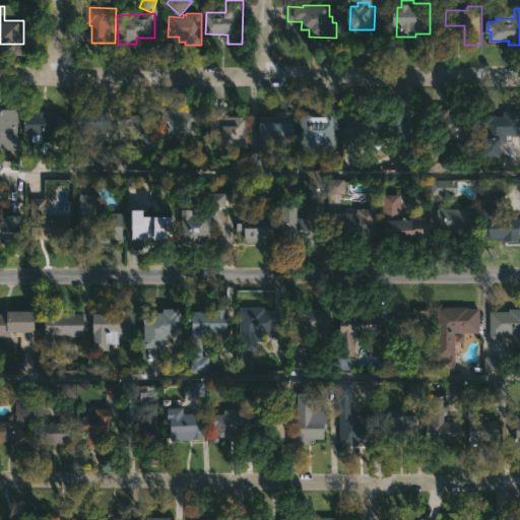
[(1,138),(0,138),(0,108),(19,108),(19,138),(1,138)]
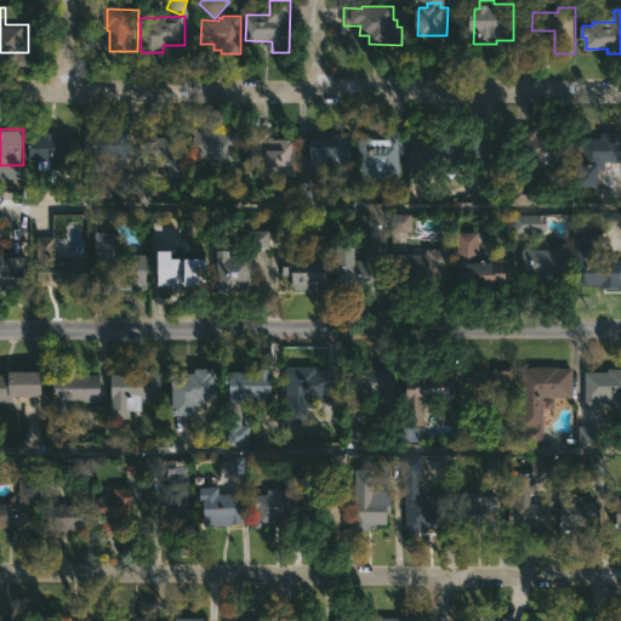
[(87,171),(83,171),(81,130),(130,129),(131,157),(120,158),(120,170),(87,171)]
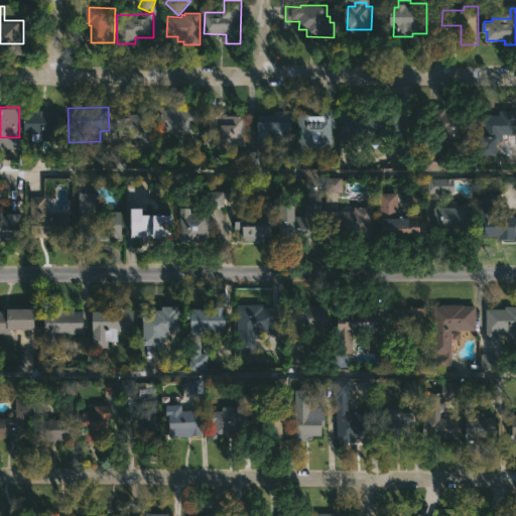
[(189,108),(189,109),(198,109),(198,136),(164,136),(164,108),(189,108)]
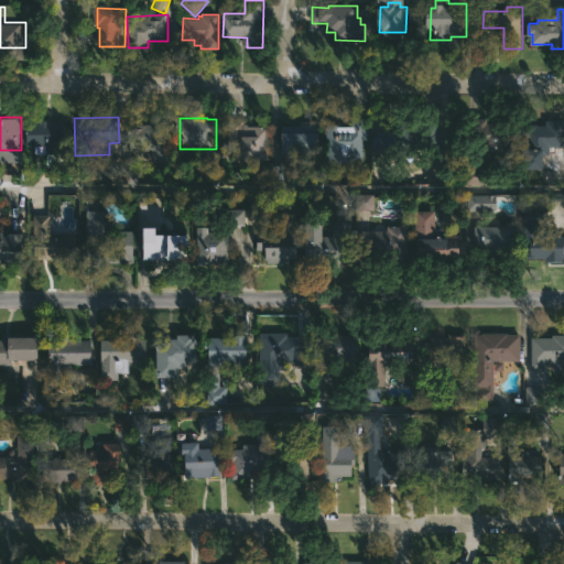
[(245,118),(245,123),(249,123),(249,126),(269,126),(269,161),(226,161),(227,123),(229,123),(229,118),(245,118)]
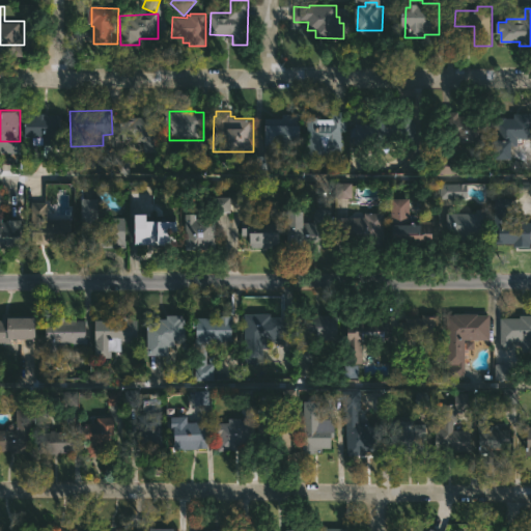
[(48,112),(48,114),(63,114),(63,138),(60,138),(60,145),(33,144),(33,137),(25,137),(25,115),(37,115),(37,112),(48,112)]
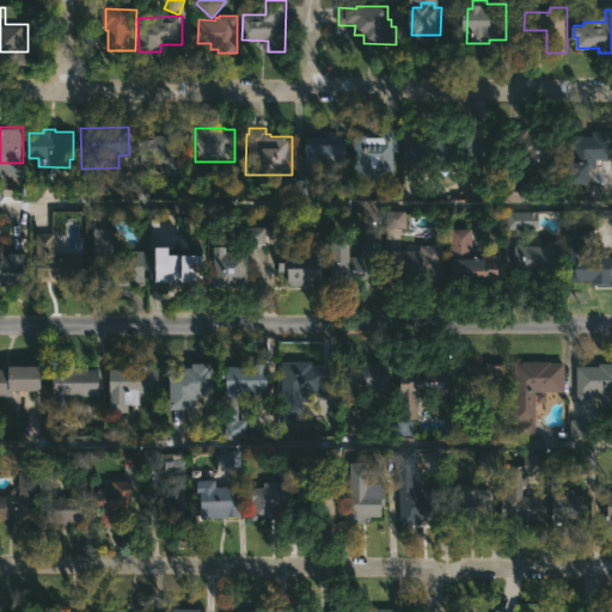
[(381,179),(355,178),(355,136),(381,136),(381,129),(399,129),(399,151),(395,151),(395,175),(381,175),(381,179)]
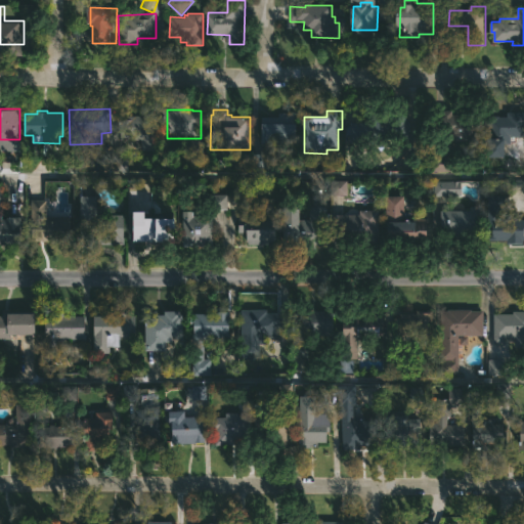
[(390,111),(391,145),(353,143),(353,122),(372,122),(372,111),(390,111)]
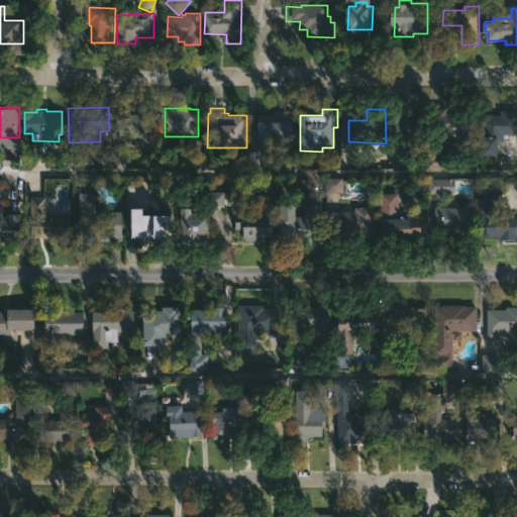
[(295,140),(260,140),(260,114),(277,114),(277,110),(296,110),(295,140)]
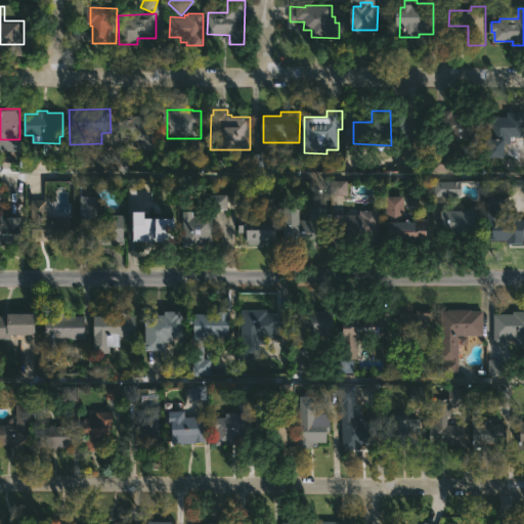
[(508,156),(490,156),(491,117),(508,117),(509,112),(523,112),(523,136),(512,136),(512,144),(508,144),(508,156)]
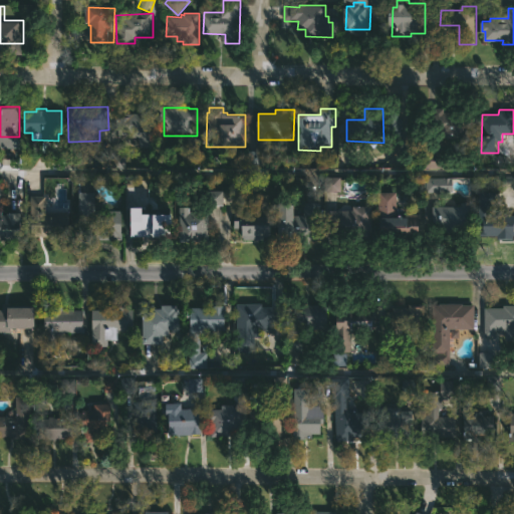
[(474,139),(438,138),(438,110),(474,110),(474,139)]
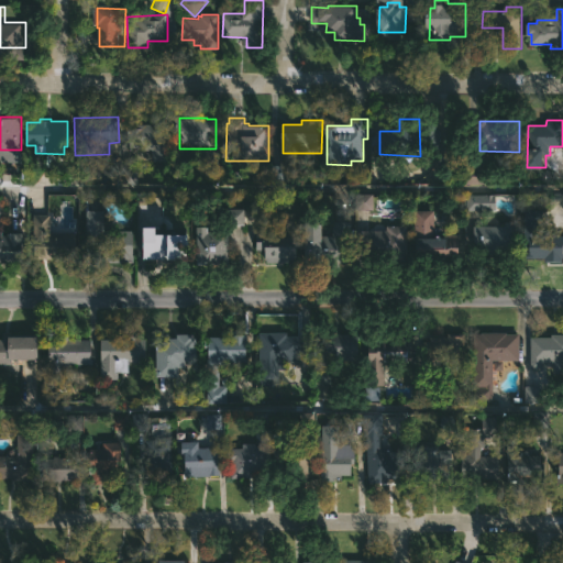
[(169,124),(168,161),(152,161),(153,150),(143,150),(143,146),(127,146),(128,124),(169,124)]
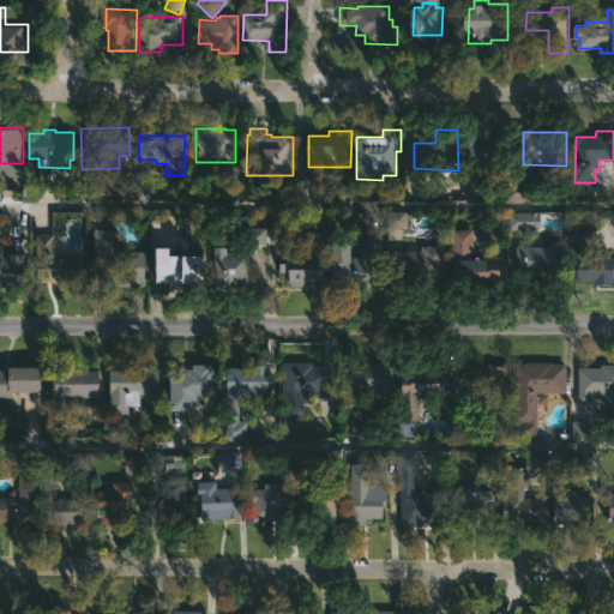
[(132,198),(100,198),(100,180),(132,180),(132,198)]
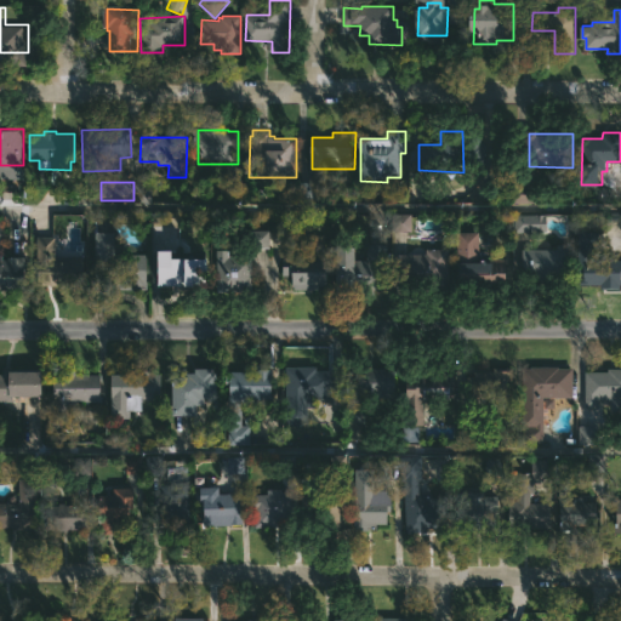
[(318,198),(315,182),(298,184),(301,200),(318,198)]
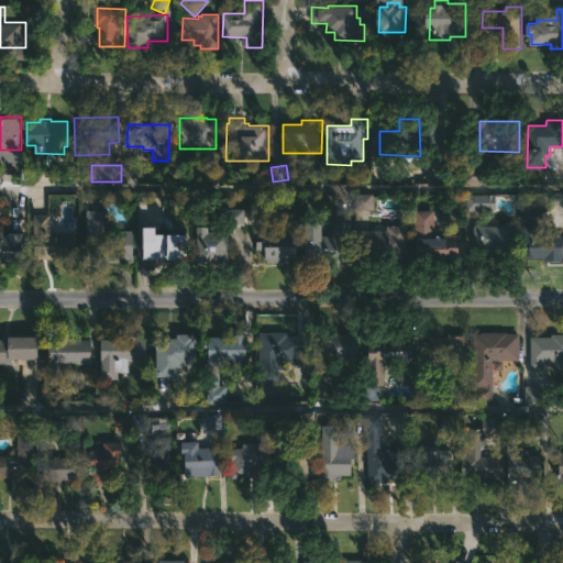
[(355,210),(372,210),(372,194),(355,195),(355,210)]
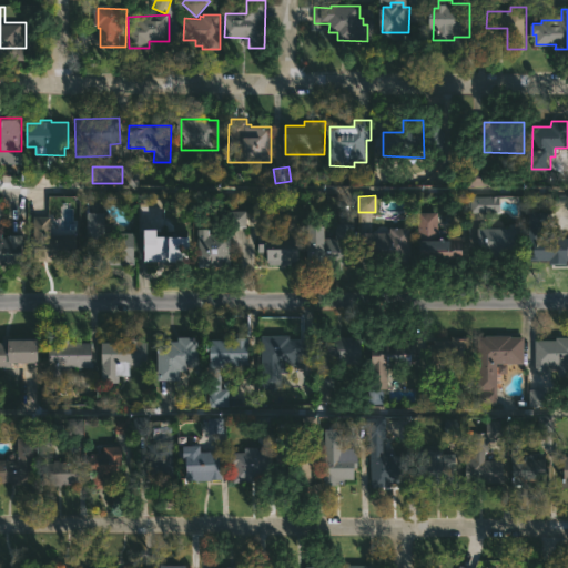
[(469,196),(469,213),(499,212),(498,196),(469,196)]
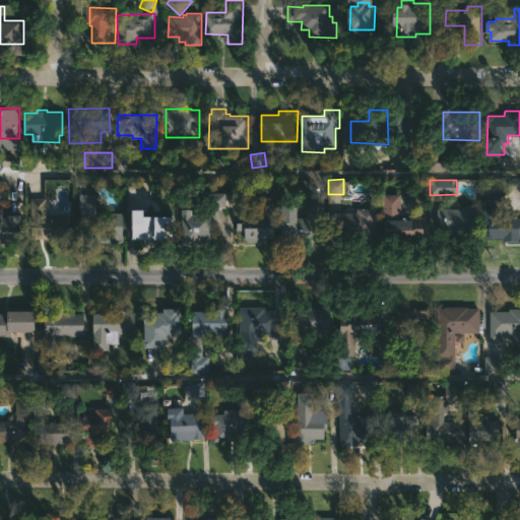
[(225,193),(211,193),(211,207),(224,207),(225,193)]
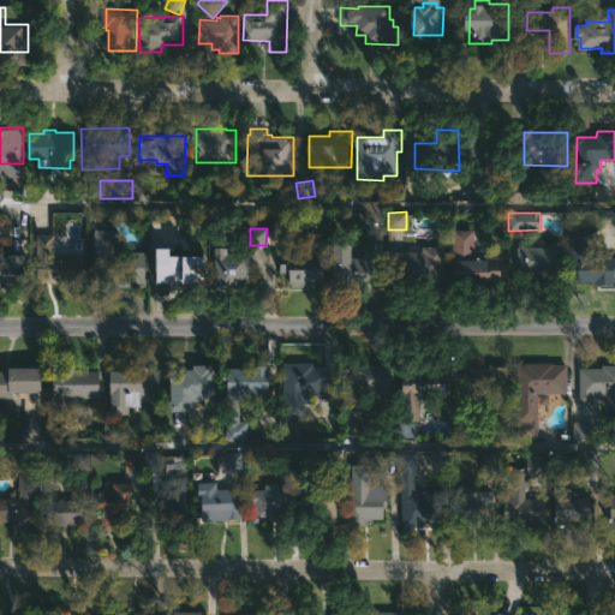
[(593,233),(593,249),(585,249),(585,257),(614,257),(614,284),(597,284),(597,281),(574,281),(575,228),(593,228),(593,233)]
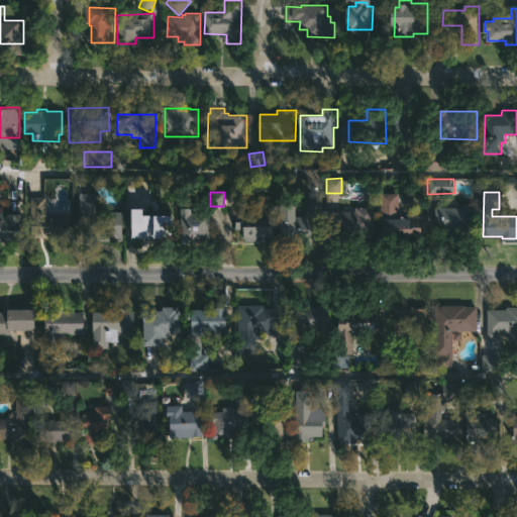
[(99,196),(99,211),(122,211),(122,241),(81,241),(81,193),(99,193),(99,196)]
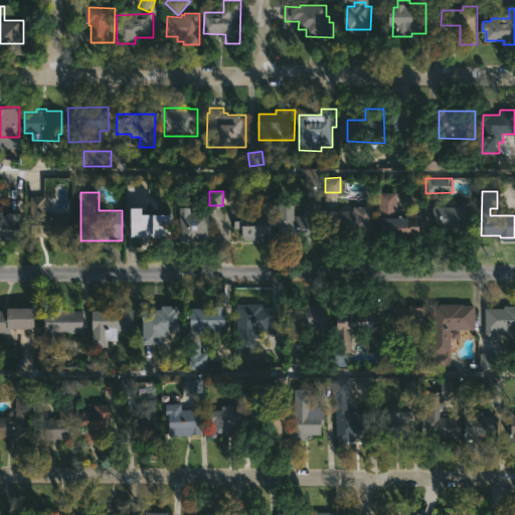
[(399,207),(399,216),(408,217),(408,213),(424,213),(423,237),(381,237),(381,192),(399,192),(399,207)]
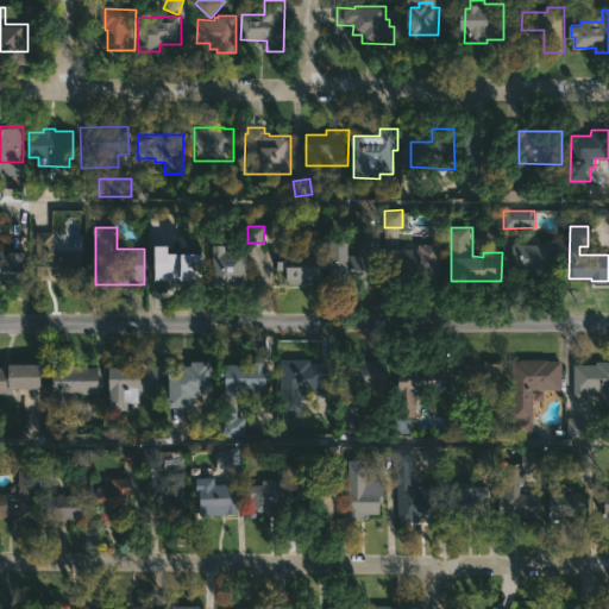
[(352,231),(352,255),(362,255),(362,239),(381,239),(381,259),(376,259),(375,286),(334,284),(334,231),(352,231)]
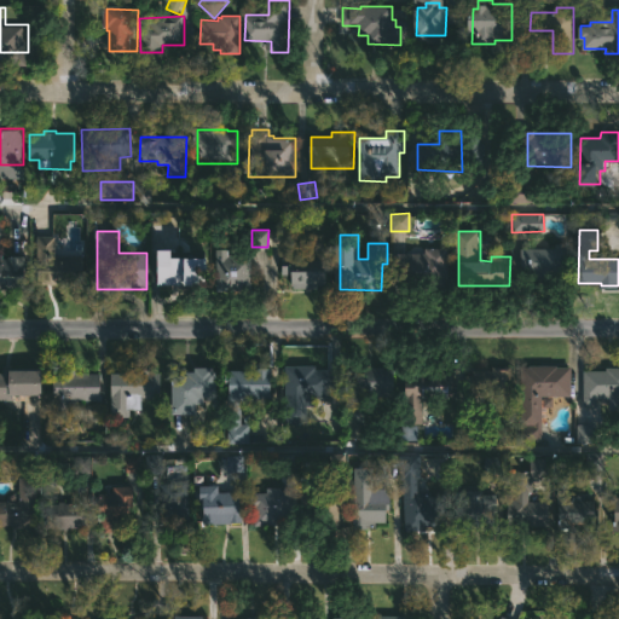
[(56,236),(56,248),(62,247),(68,250),(76,250),(79,252),(79,256),(85,256),(85,283),(36,283),(36,236),(56,236)]
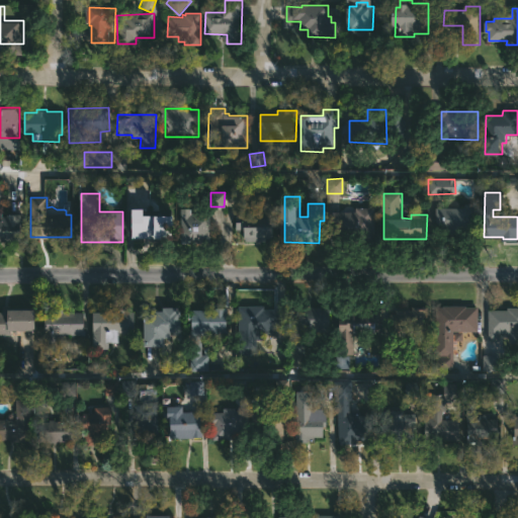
[(473,224),(473,235),(451,234),(451,230),(438,230),(438,207),(466,207),(466,203),(477,203),(477,224),(473,224)]
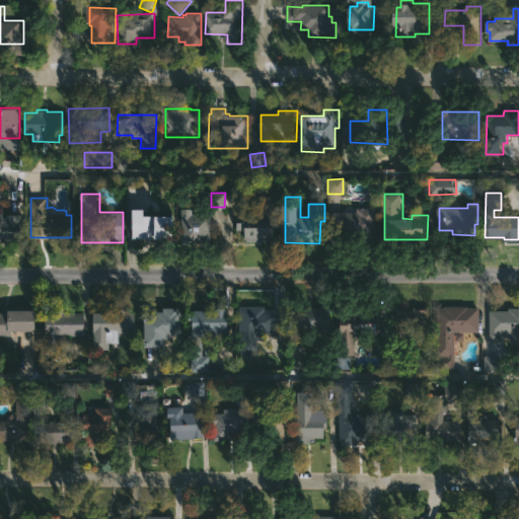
[(148,210),(149,215),(178,216),(178,237),(135,237),(135,221),(138,221),(139,208),(148,208),(148,210)]
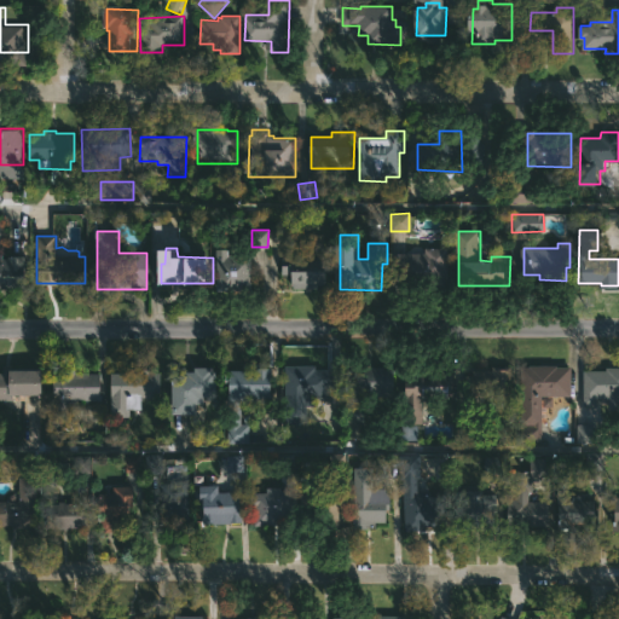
[(229,248),(229,255),(253,255),(254,290),(219,291),(218,248),(229,248)]
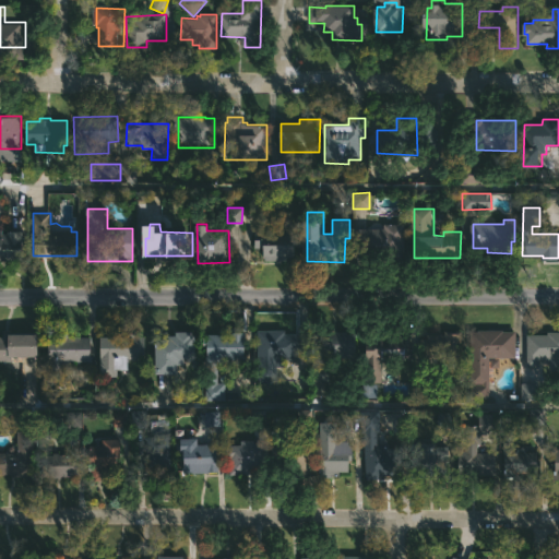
[(364,260),(358,260),(359,228),(385,228),(385,224),(406,224),(405,260),(364,260)]
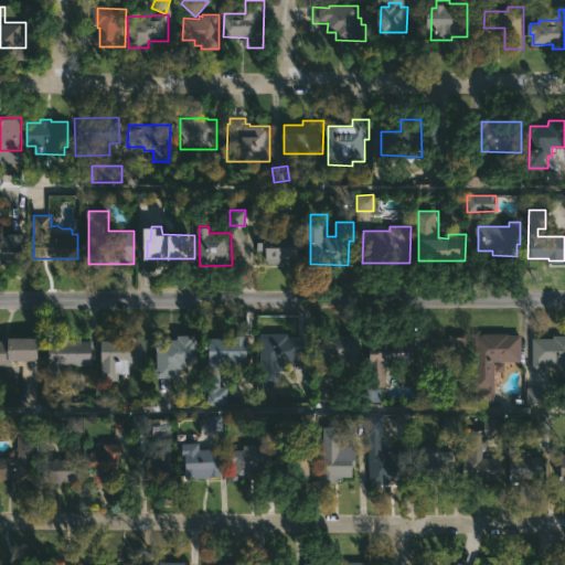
[(0,231),(6,231),(6,235),(10,235),(10,233),(25,233),(25,263),(0,263),(0,231)]
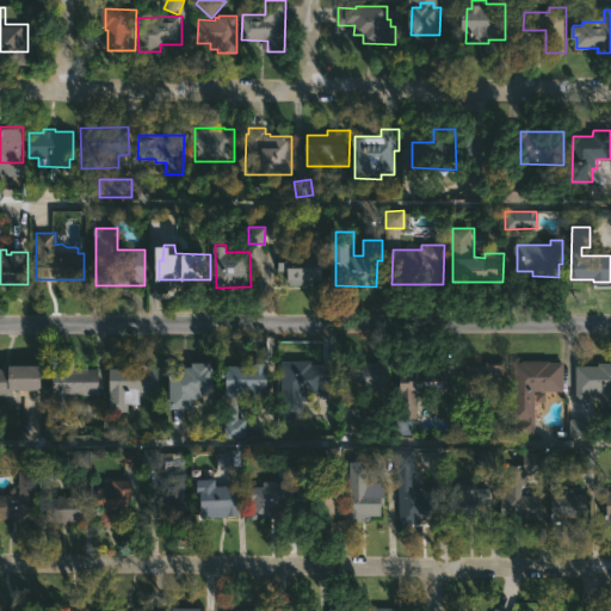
[(323,253),(323,282),(314,282),(314,285),(289,284),(289,271),(279,271),(279,253),(323,253)]
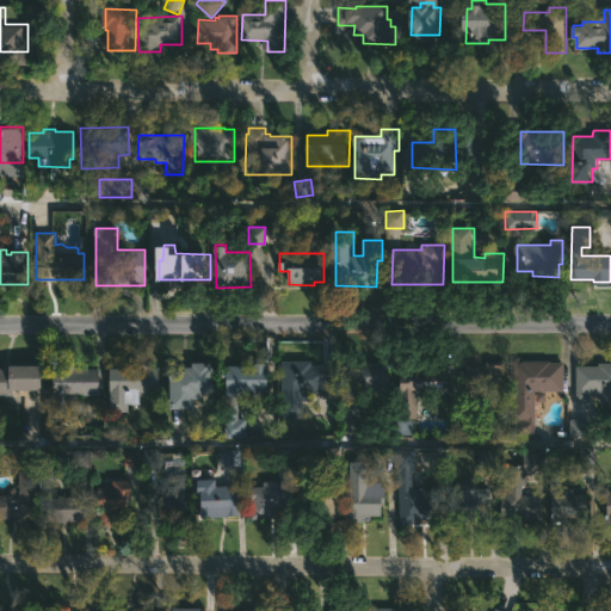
[(314,360),(314,365),(334,365),(333,402),(306,402),(306,419),(284,419),(285,360),(314,360)]
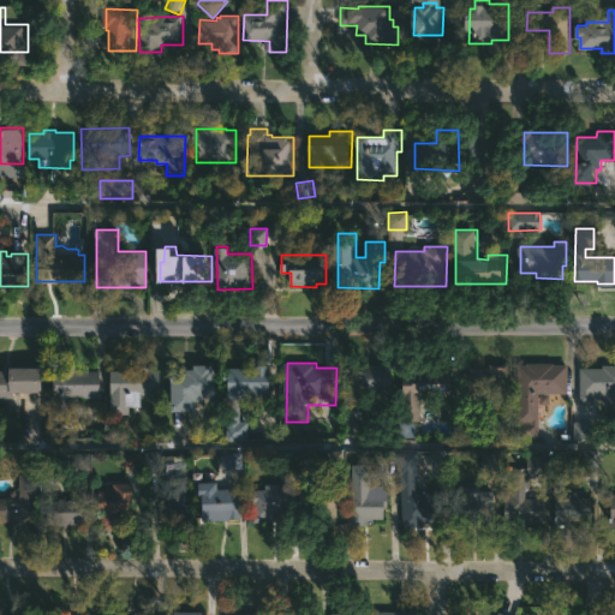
[(395,366),(394,394),(363,393),(362,419),(345,418),(346,363),(384,364),(384,366),(395,366)]
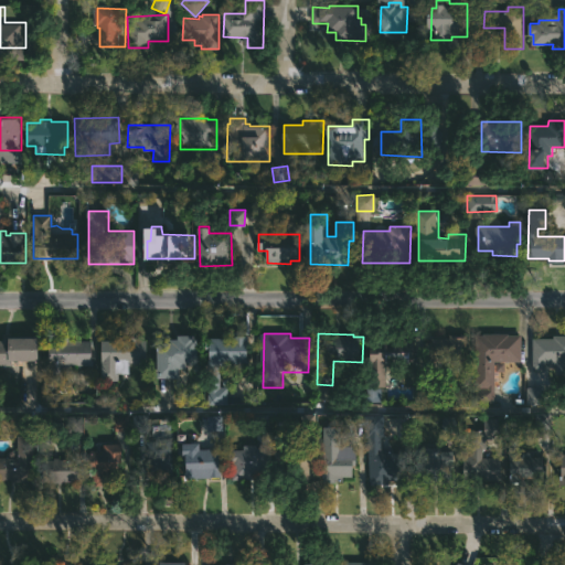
[(510,333),(523,334),(522,362),(497,361),(496,403),(476,403),(477,334),(484,334),(484,333),(510,333)]
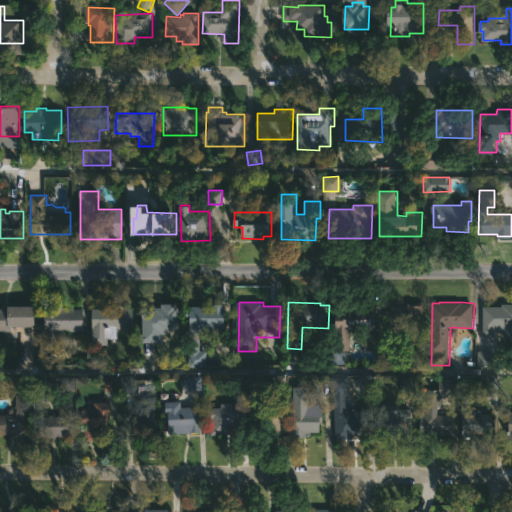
[(181,306),(180,329),(143,329),(144,314),(147,314),(147,310),(156,310),(156,307),(162,307),(162,303),(178,304),(178,306),(181,306)]
